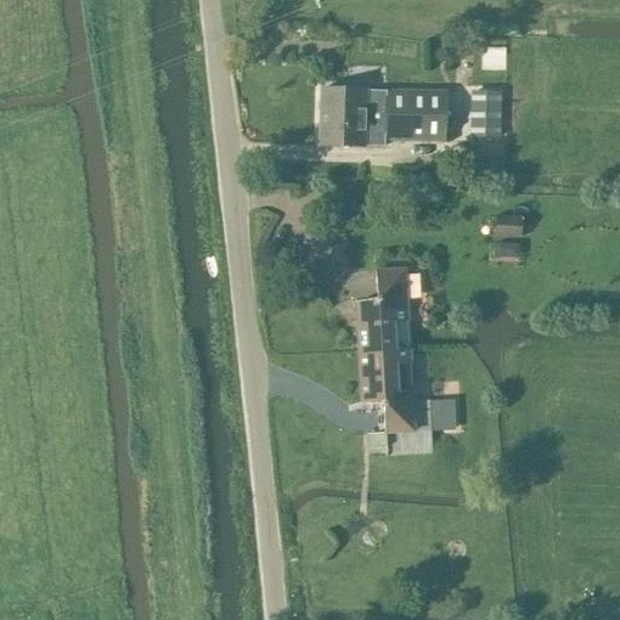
[(321,142),(366,144),(387,145),(387,137),(445,140),(447,90),(370,88),(323,86),(321,142)]
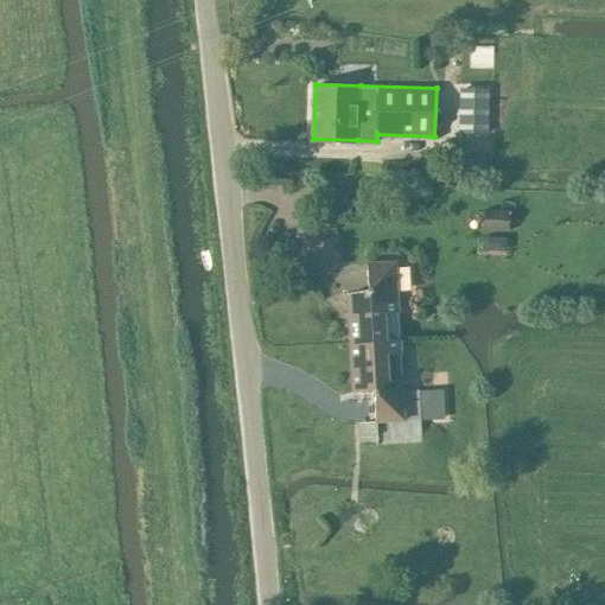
[(462,88),(460,133),(489,134),(490,88),(462,88)]
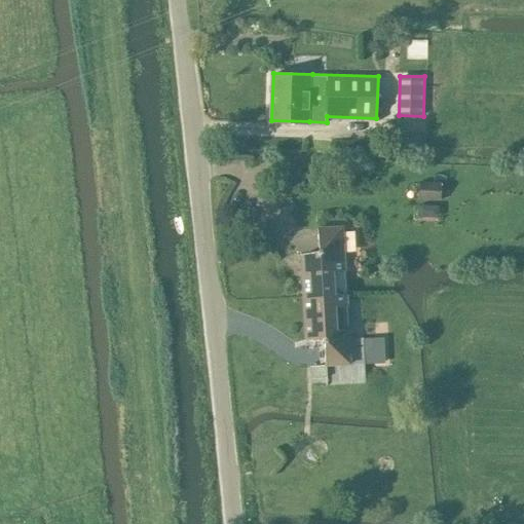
[(418,199),(441,199),(442,182),(419,181),(418,199)]
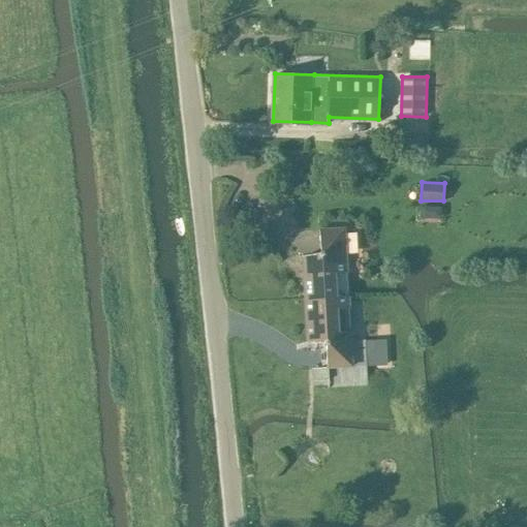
[(306,299),(350,298),(346,227),(320,228),(322,252),(304,255),(306,299)]
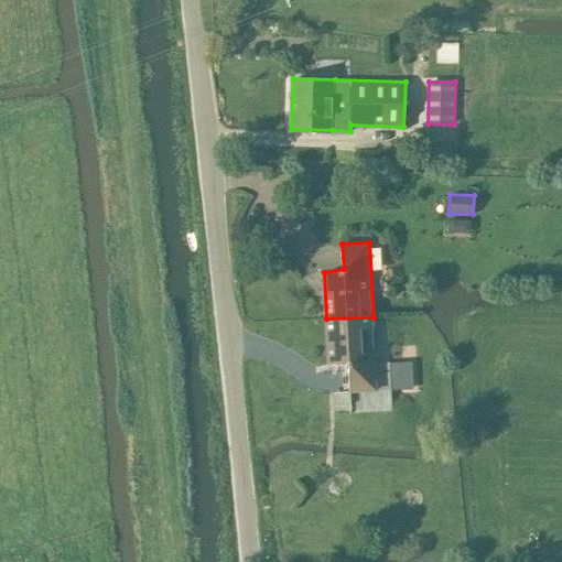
[(377,389),(374,317),(326,319),(328,365),(349,367),(350,391),(377,389)]
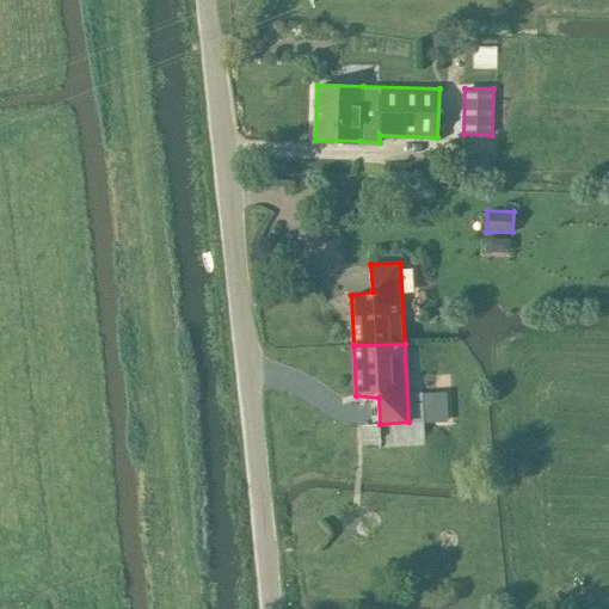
[(443,392),(424,393),(425,422),(446,422),(443,392)]
